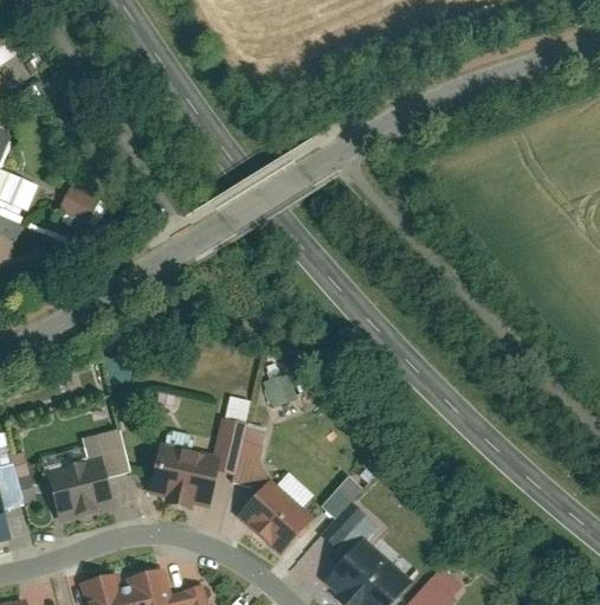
[(0,64),(18,52),(0,27),(0,64)]
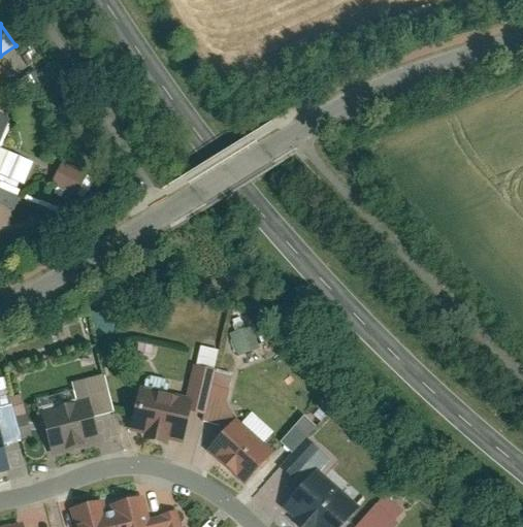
[(0,172),(11,177),(22,155),(0,145),(0,139),(9,118),(0,113),(0,172)]
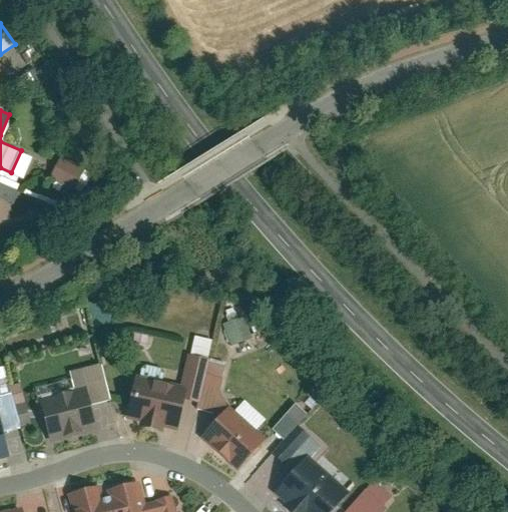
[(57,155),(41,174),(64,192),(79,174),(57,155)]
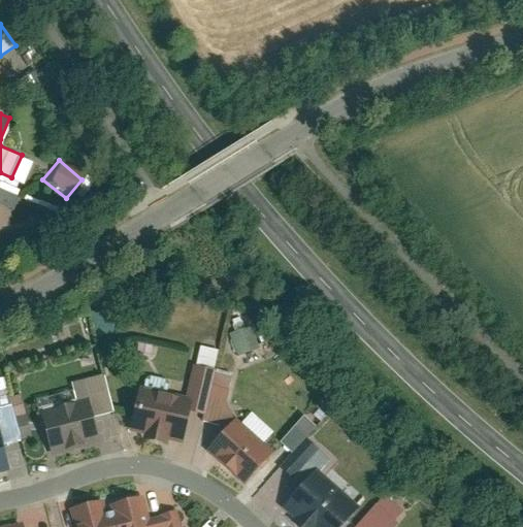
[(0,201),(11,206),(17,195),(0,187),(0,201)]
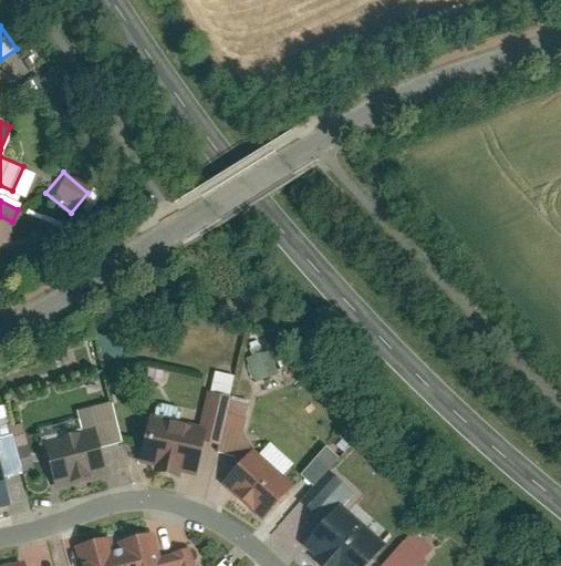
[(206,430),(203,442),(219,445),(230,394),(215,391),(206,430)]
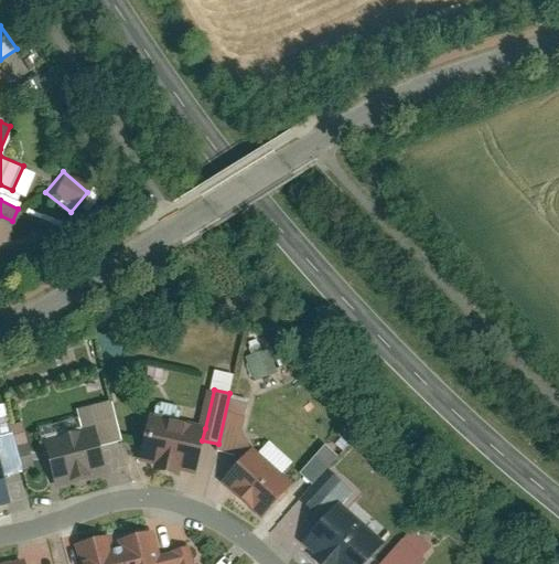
[(248,397),(229,393),(218,444),(217,449),(236,453),(248,397)]
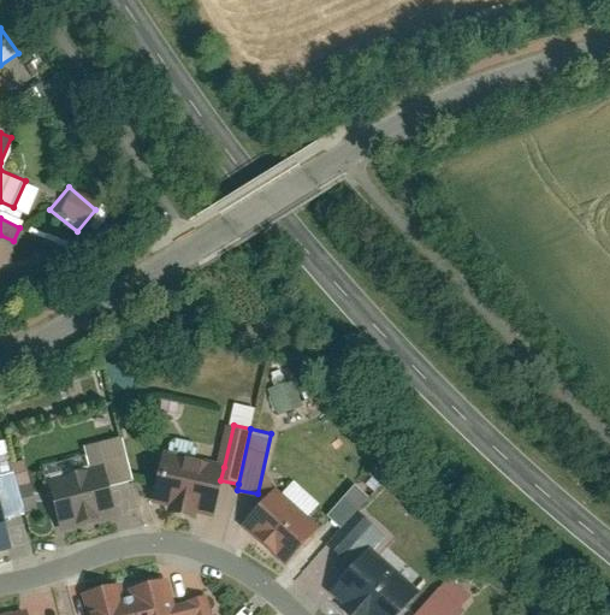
[(102,465),(108,485),(134,478),(122,435),(82,445),(88,468),(102,465)]
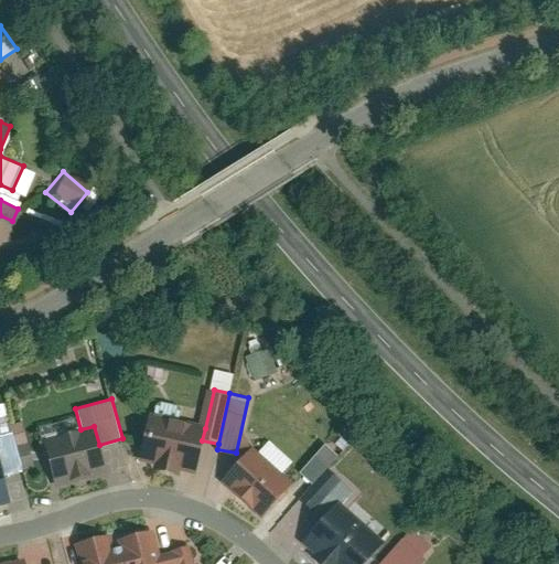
[(136,460),(194,474),(202,440),(205,428),(147,415),(136,460)]
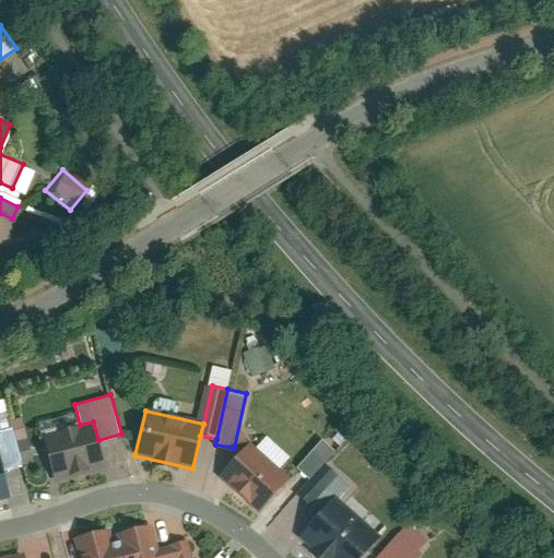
[(44,435),(56,478),(105,464),(98,440),(93,422),(80,425),(44,435)]
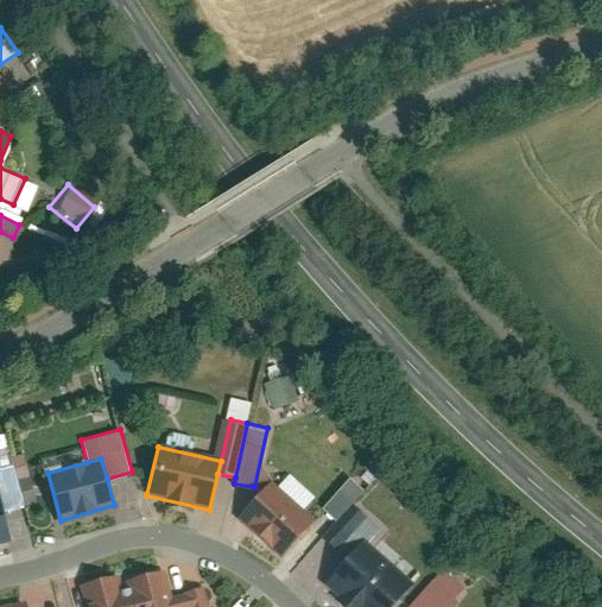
[(0,500),(2,509),(24,503),(12,461),(0,465),(0,500)]
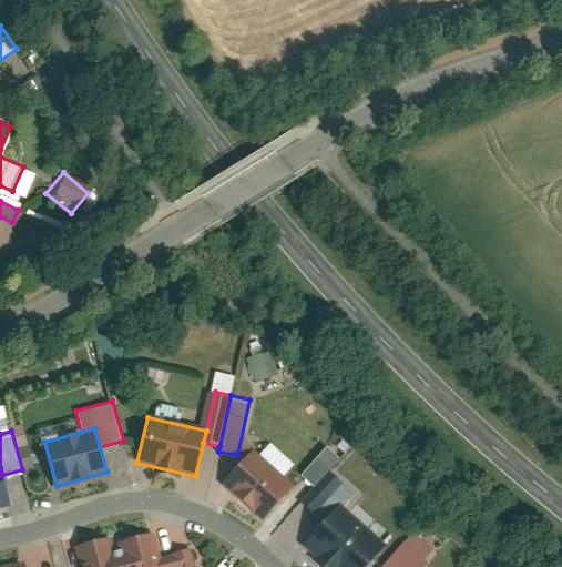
[(293,476),(306,487),(331,457),(318,446),(293,476)]
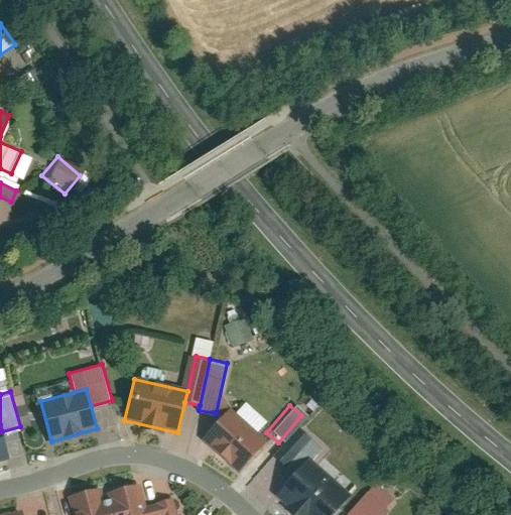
[(201,440),(239,475),(268,442),(230,408),(201,440)]
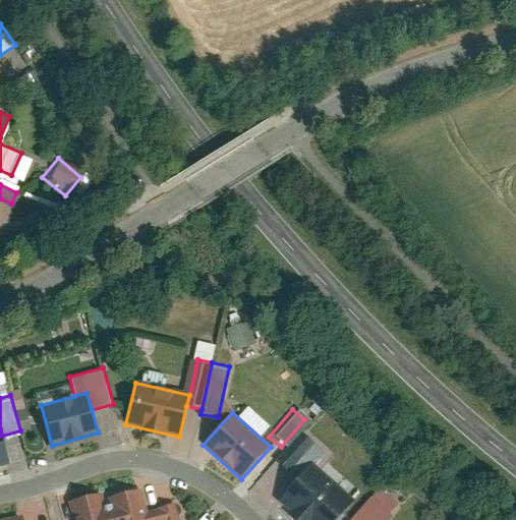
[(0,465),(9,463),(2,436),(0,428),(0,465)]
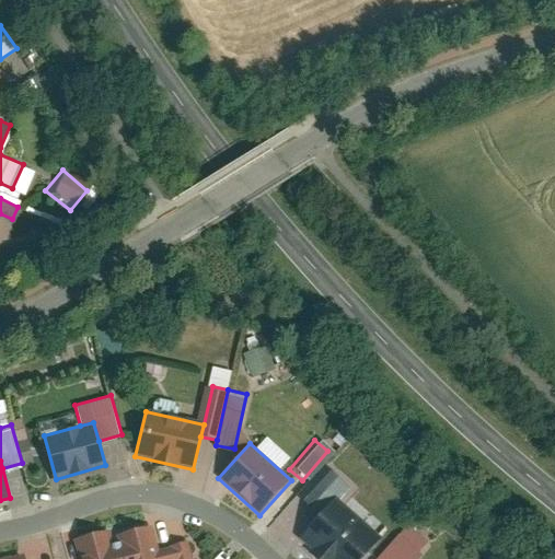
[(296,495),(319,513),(333,497),(347,480),(324,461),(296,495)]
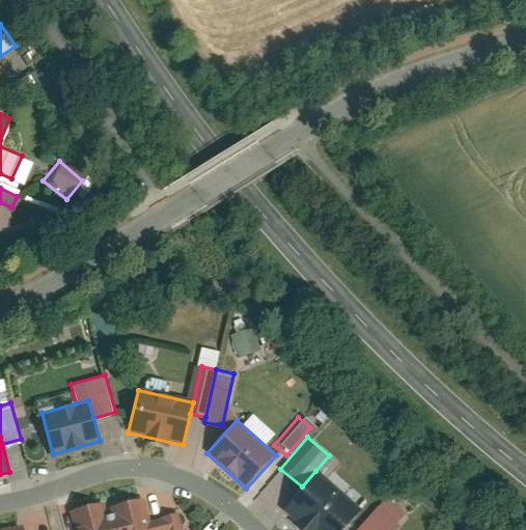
[(283,509),(308,529),(342,529),(360,508),(315,471),(302,486),(283,509)]
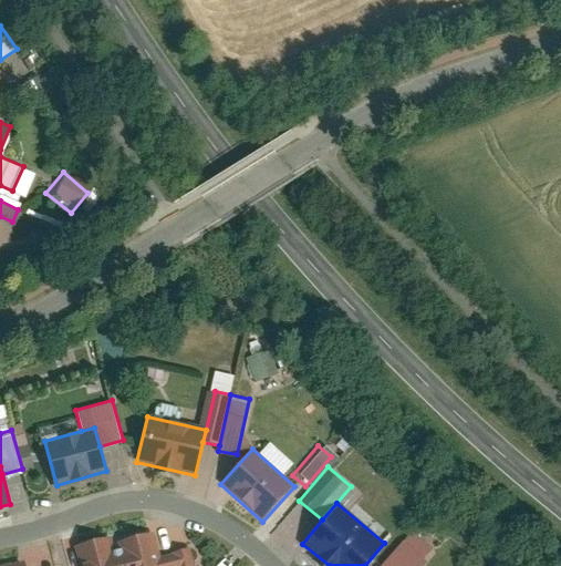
[(114,543),(120,565),(163,565),(160,556),(154,532),(114,543)]
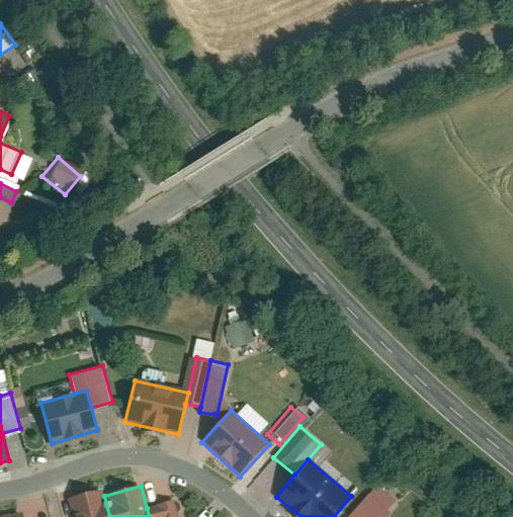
[(68,497),(73,516),(109,516),(104,496),(101,487),(68,497)]
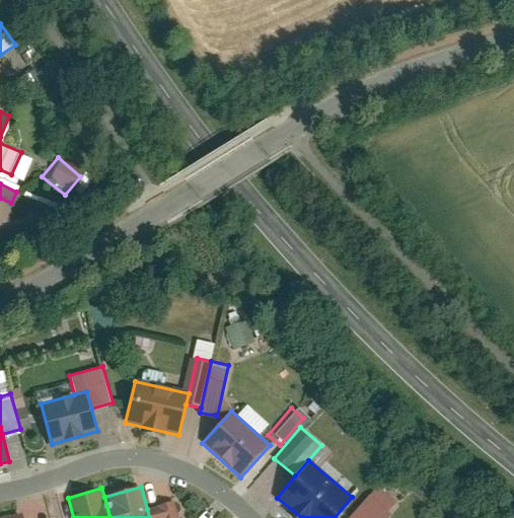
[(348,517),(379,517),(387,509),(369,494),(348,517)]
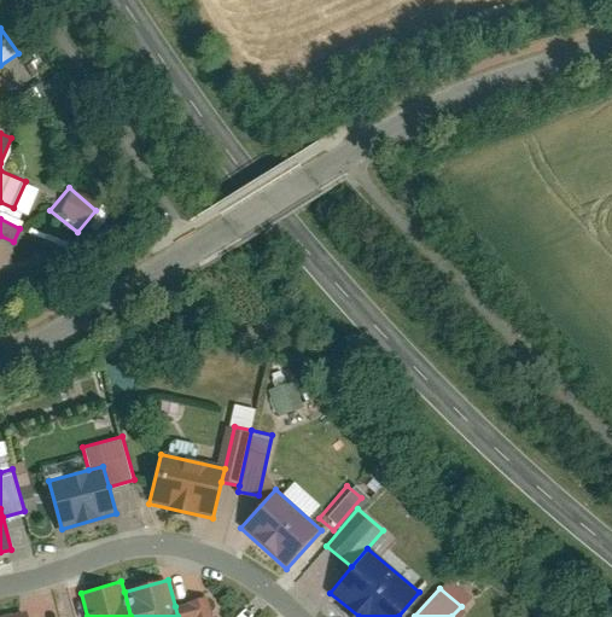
[(213,616),(208,598),(175,606),(178,616),(213,616)]
